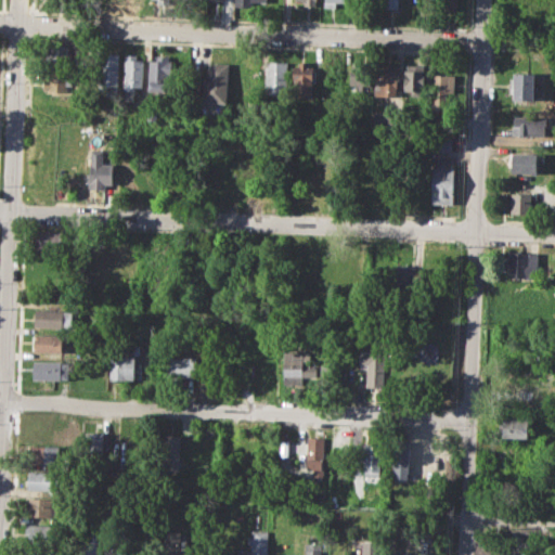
[(266,0),(234,0),(234,9),(253,9),(253,2),(267,2),(266,0)]
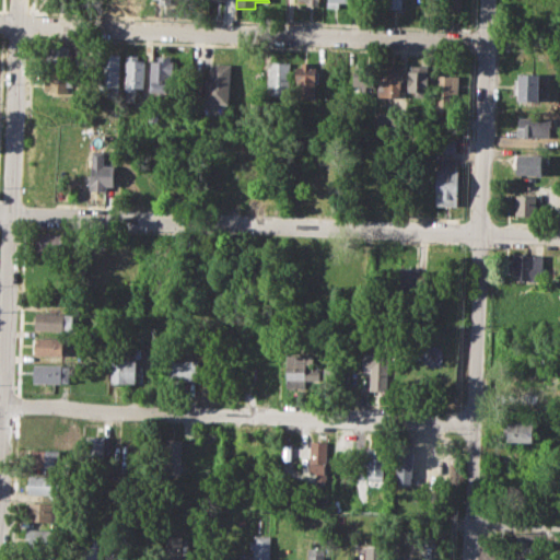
[(443,8),(443,0),(461,0),(461,9),(443,8)]
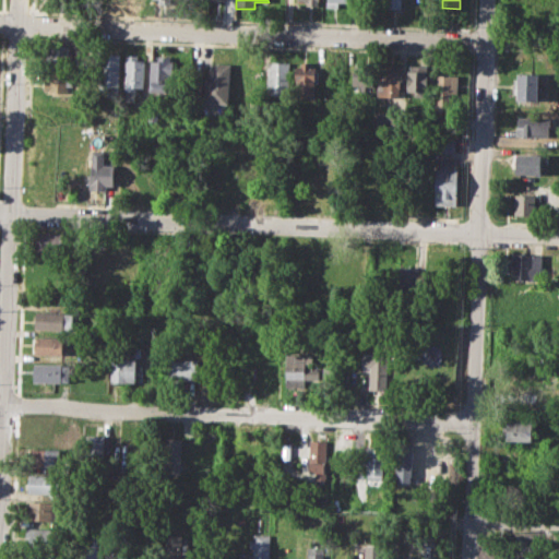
[(534,15),(543,14),(544,23),(535,23),(534,15)]
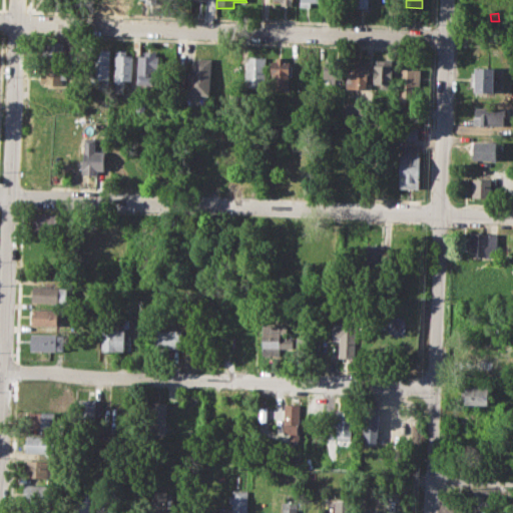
[(46,41),(72,42),(71,64),(45,63),(46,41)]
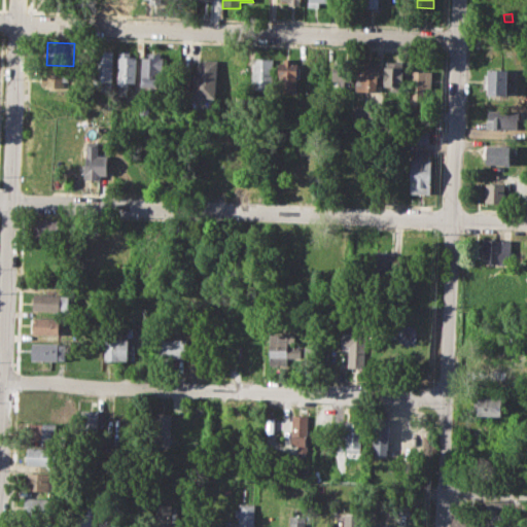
[(95,50),(113,50),(111,81),(94,81),(95,50)]
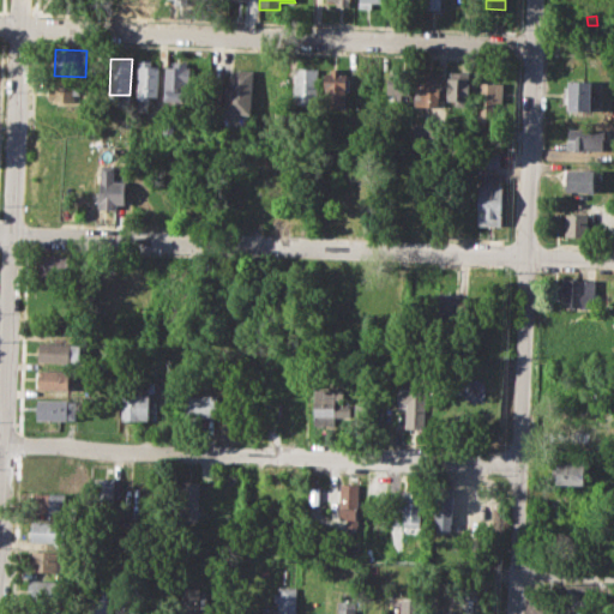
[(137,109),(138,59),(152,60),(152,65),(160,66),(158,96),(150,95),(149,109),(137,109)]
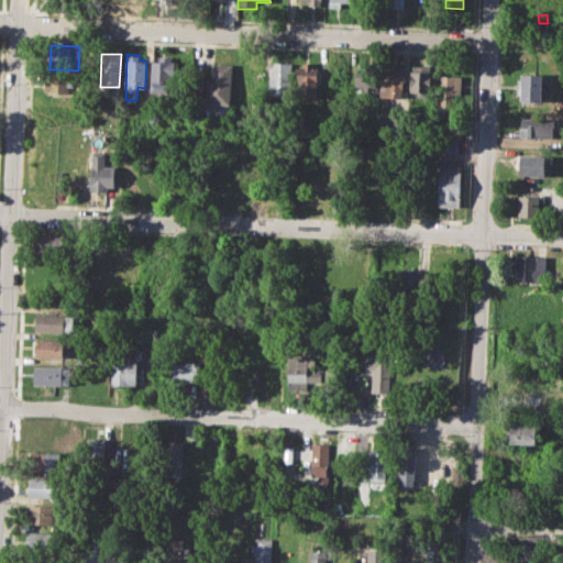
[(151,91),(152,62),(159,62),(159,55),(173,55),(170,91),(151,91)]
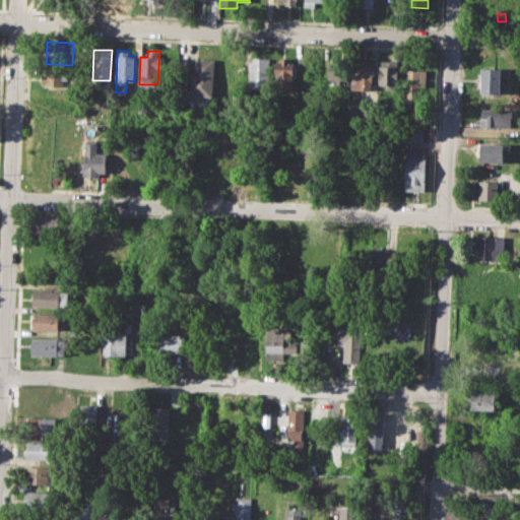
[(190,95),(191,72),(195,72),(196,58),(214,59),(213,95),(190,95)]
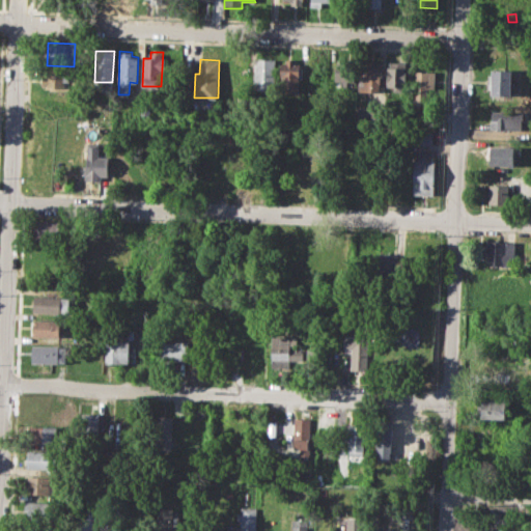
[(223,86),(223,59),(242,59),(241,87),(223,86)]
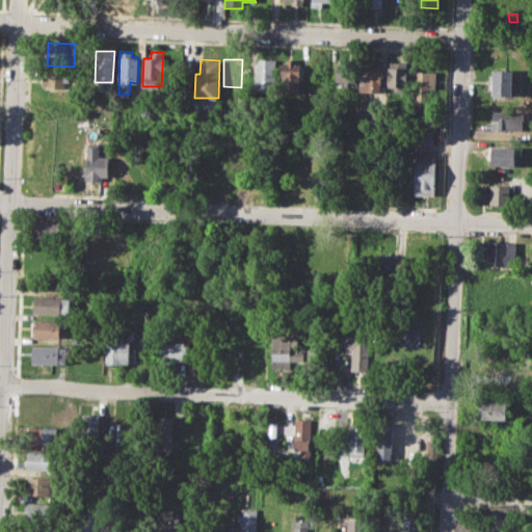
[(257,59),(255,89),(275,89),(276,59),(257,59)]
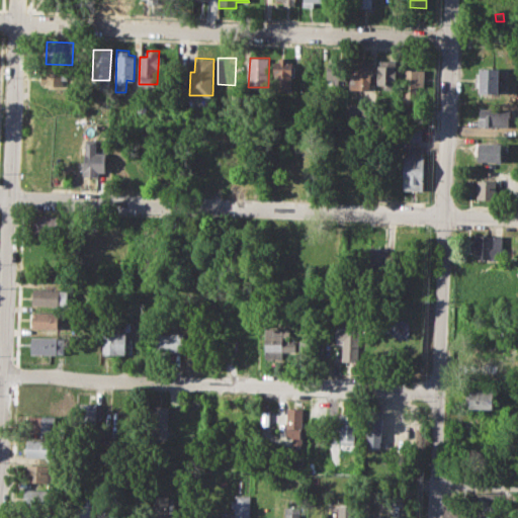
[(274,90),(274,62),(278,62),(278,58),(293,58),(292,90),(274,90)]
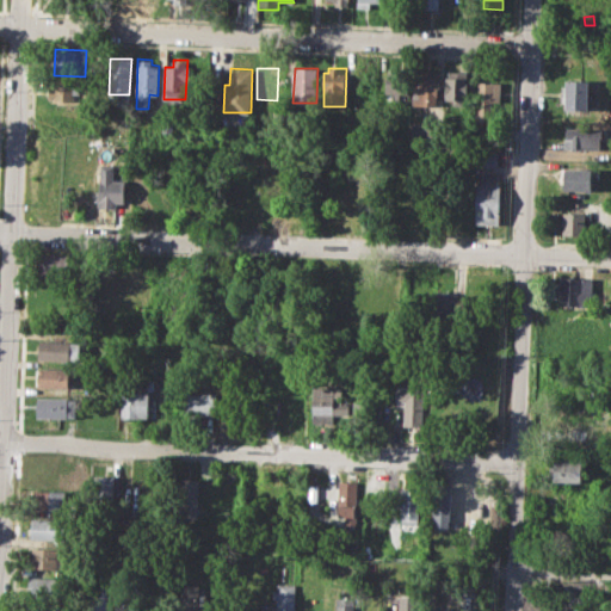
[(386,93),(387,69),(408,69),(407,94),(401,94),(401,99),(394,99),(394,93),(386,93)]
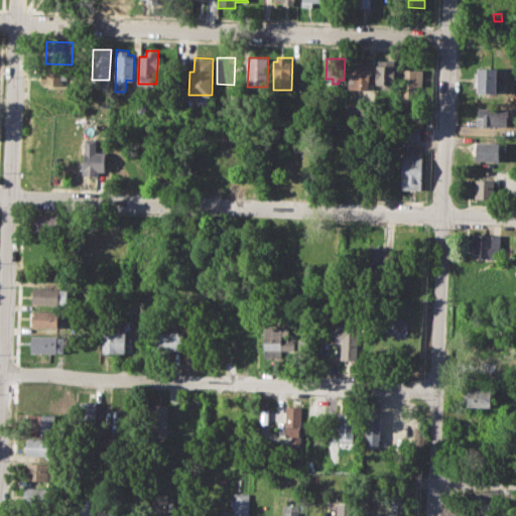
[(349,88),(350,58),(370,59),(369,88),(349,88)]
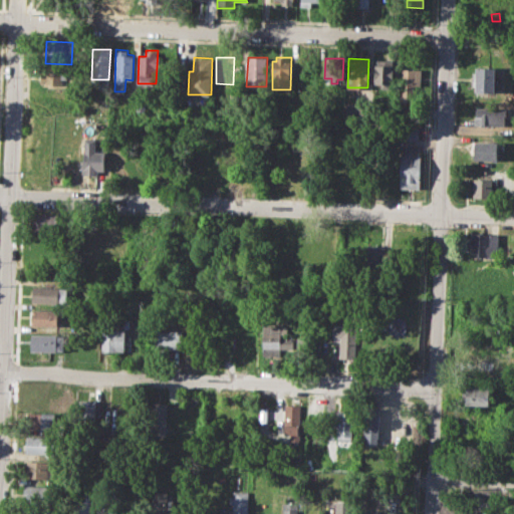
[(373,83),(374,59),(394,60),(393,83),(390,83),(390,87),(380,87),(380,83),(373,83)]
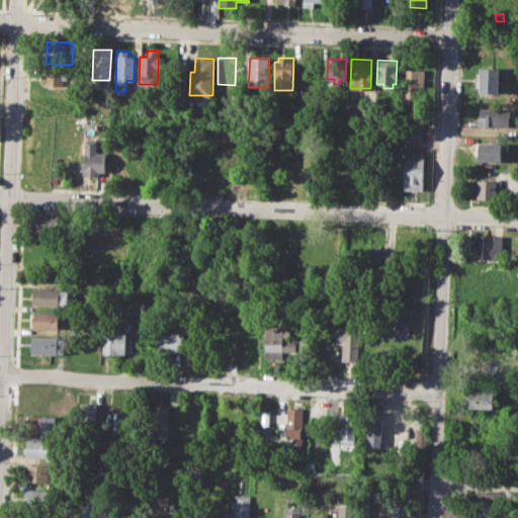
[(62,86),(63,66),(41,65),(40,85),(62,86)]
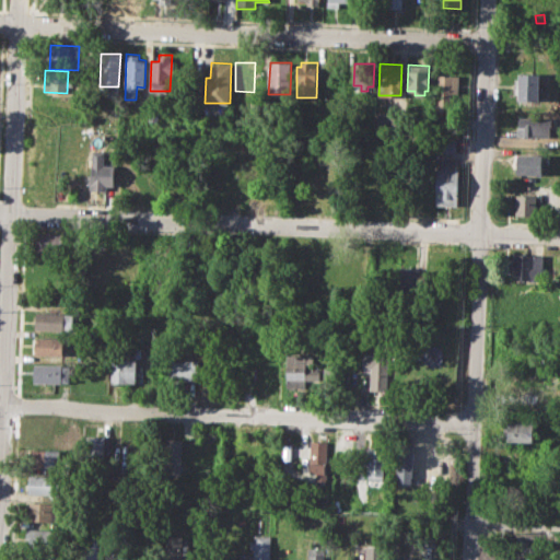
[(438,73),(459,74),(459,94),(448,94),(448,111),(438,111),(438,73)]
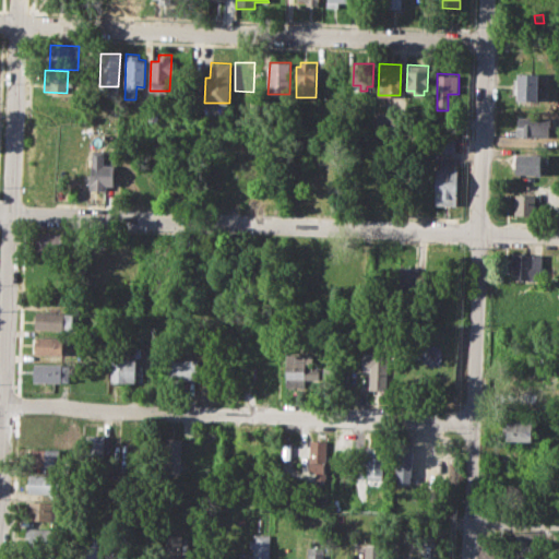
[(516,73),(547,73),(547,98),(516,98),(516,94),(513,94),(513,79),(516,79),(516,73)]
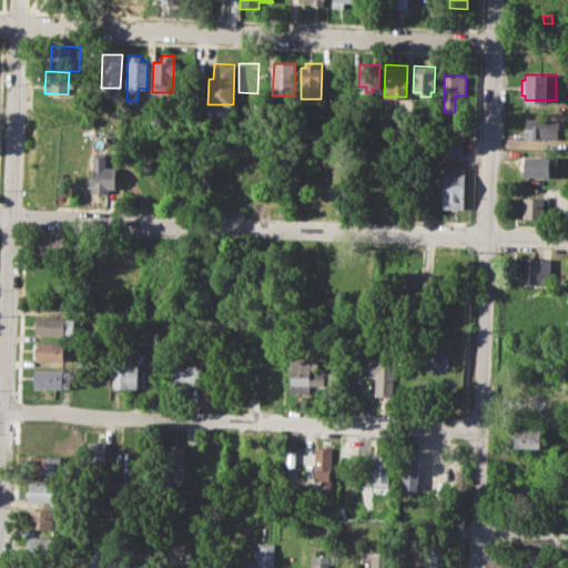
[(40,99),(78,101),(77,121),(43,120),(43,110),(40,109),(40,99)]
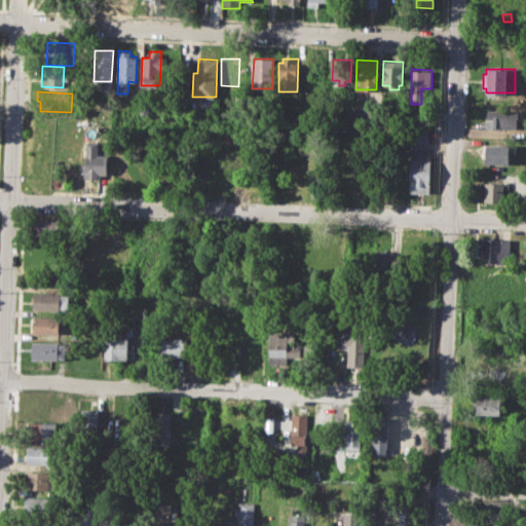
[(486,111),(520,111),(519,127),(486,127),(486,111)]
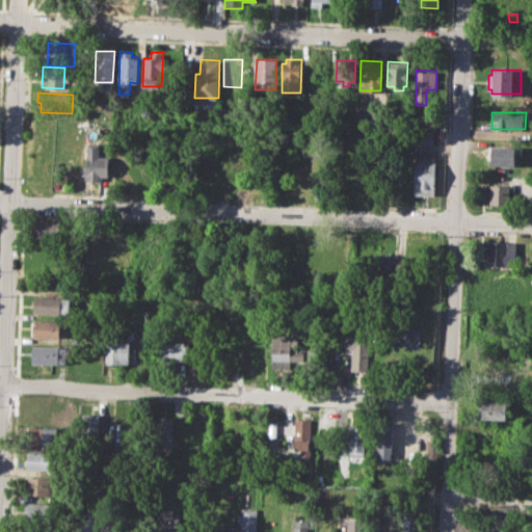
[(294,141),(306,141),(306,154),(294,153),(294,141)]
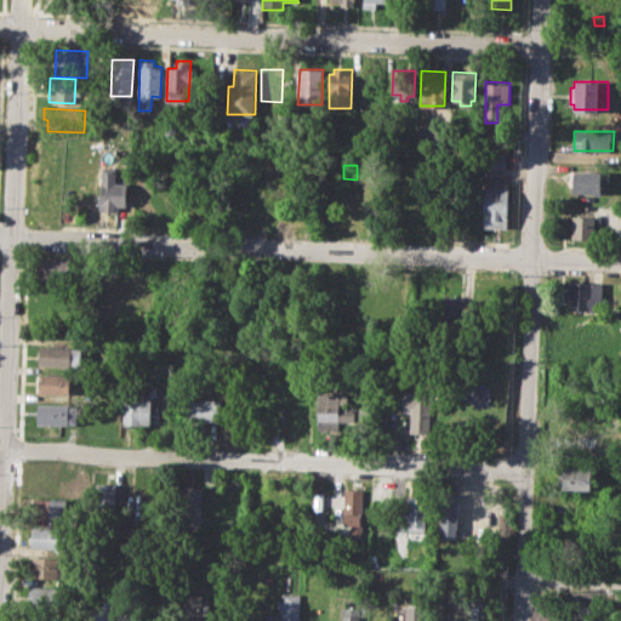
[(101,209),(103,166),(127,166),(126,210),(101,209)]
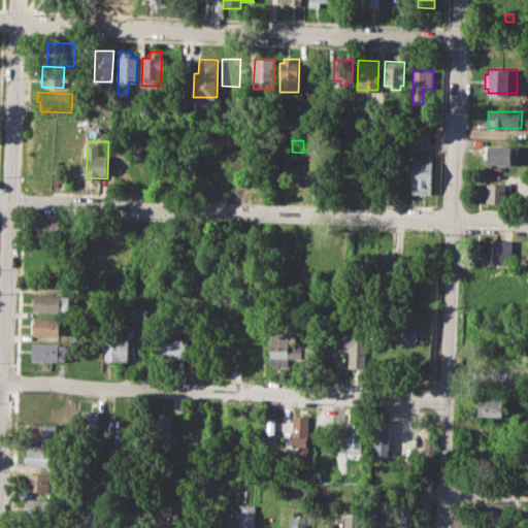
[(113,178),(116,141),(133,142),(132,179),(113,178)]
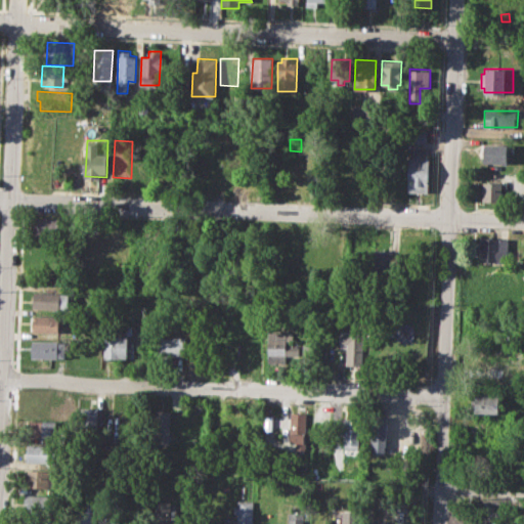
[(484,143),(508,144),(508,164),(484,163),(484,143)]
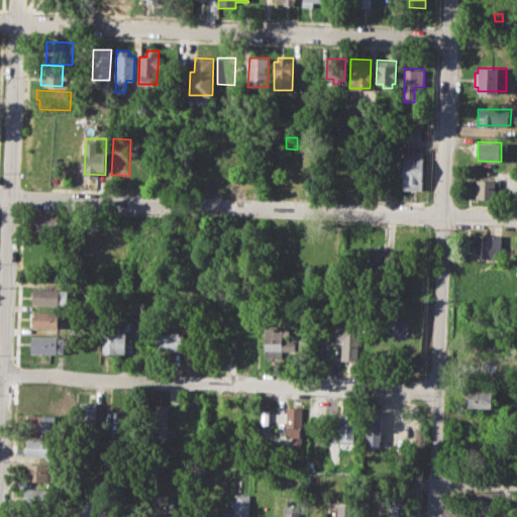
[(406,147),(425,148),(423,191),(401,190),(402,153),(406,154),(406,147)]
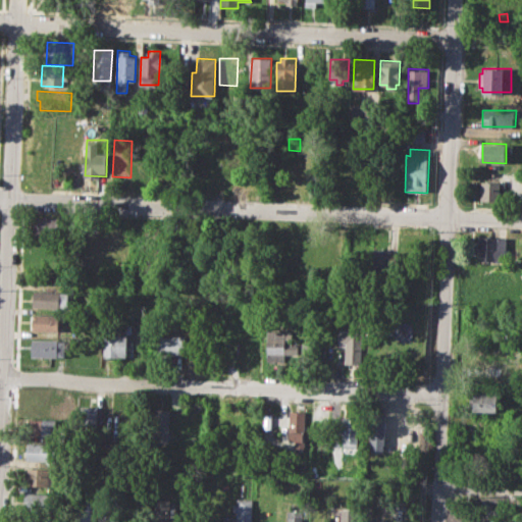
[(300,186),(301,158),(319,158),(318,187),(300,186)]
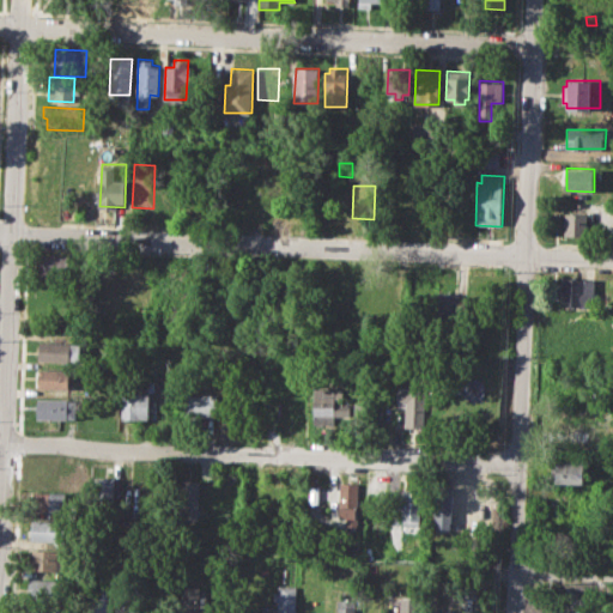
[(565,212),(590,213),(590,236),(564,235),(565,212)]
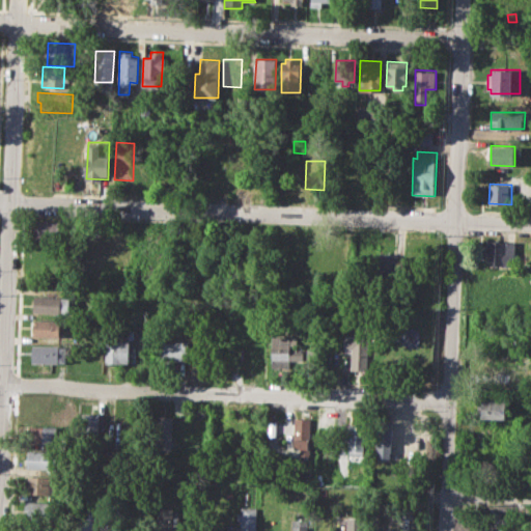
[(32,220),(62,221),(61,240),(32,239),(32,220)]
